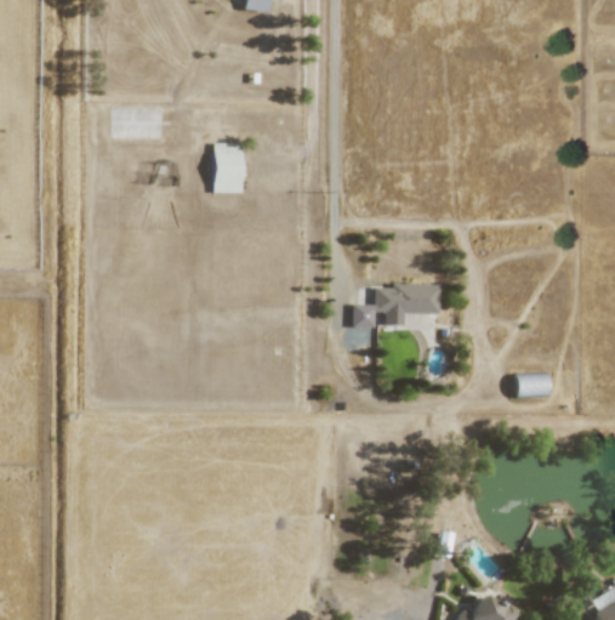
[(246,0),(245,10),(269,12),(271,0),(246,0)]
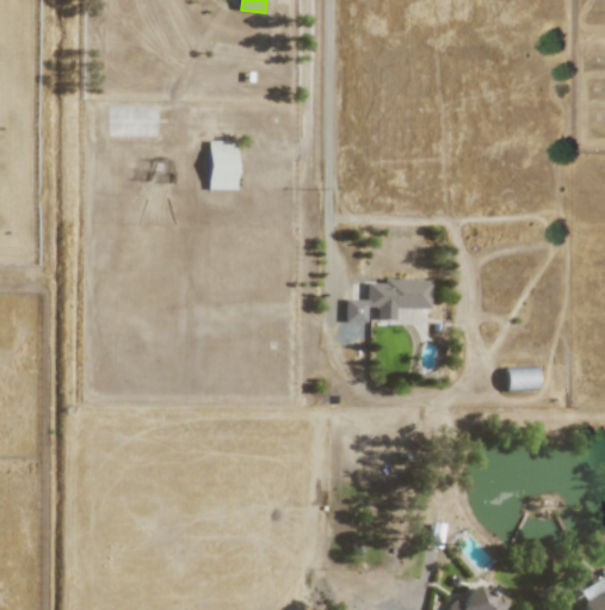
[(239,190),(240,142),(211,141),(210,190),(239,190)]
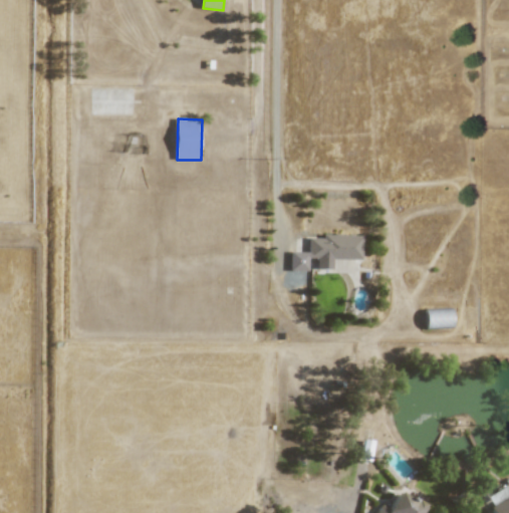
[(364,237),(311,236),(310,252),(292,252),(292,271),(310,271),(310,259),(319,259),(319,269),(335,270),(335,259),(364,260),(364,237)]
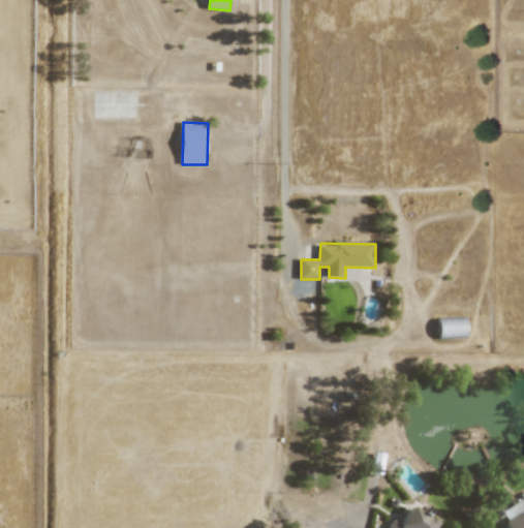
[(441,339),(468,338),(467,317),(440,318),(441,339)]
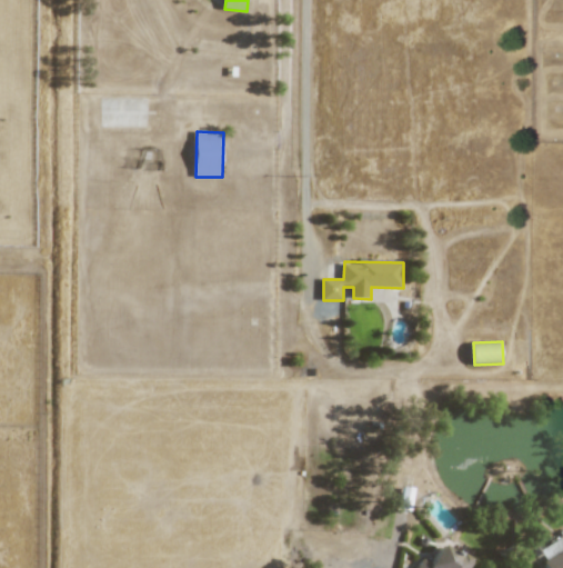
[(469,567),(472,561),(444,544),(432,565),(424,559),(419,567),(469,567)]
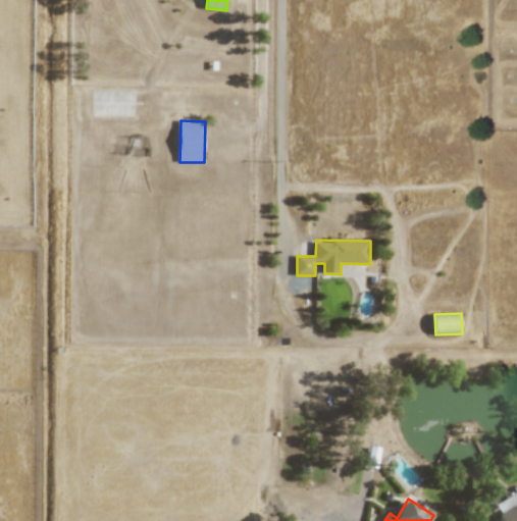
[(516,504),(500,514),(503,520),(516,520),(516,504)]
